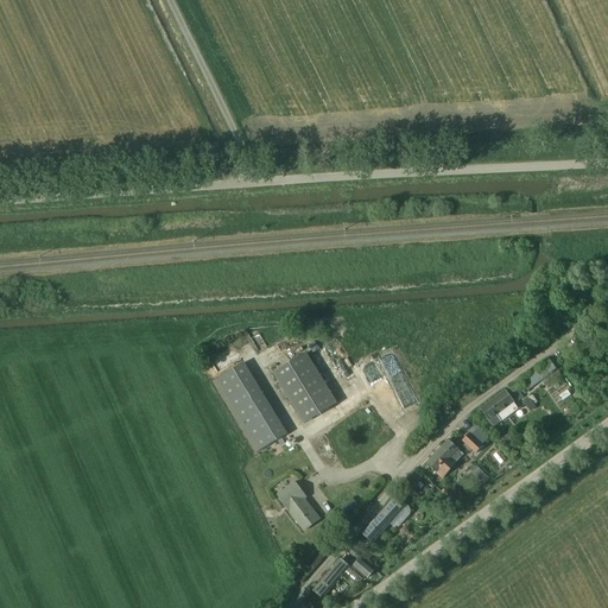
[(273,374),(303,424),(336,404),(305,354),(273,374)]
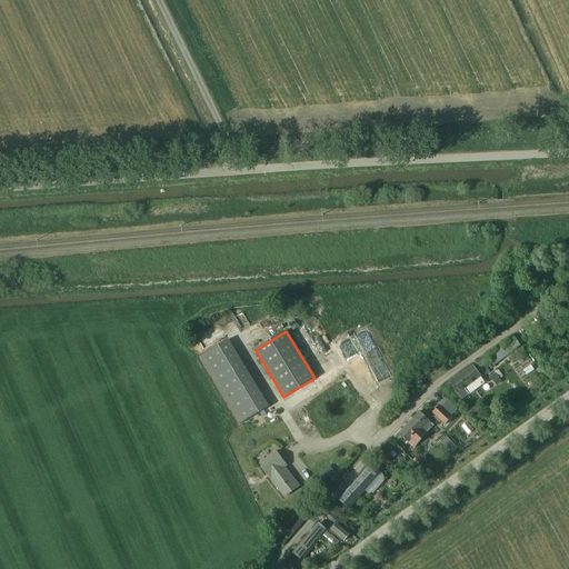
[(269,407),(228,340),(199,358),(240,425),(269,407)]
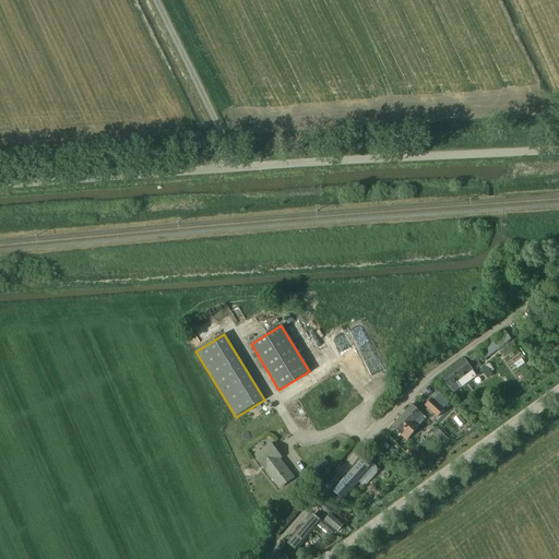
[(479,363),(485,358),(486,359),(499,349),(492,341),(479,349),(479,351),(468,358),(477,369),(482,366),(479,363)]
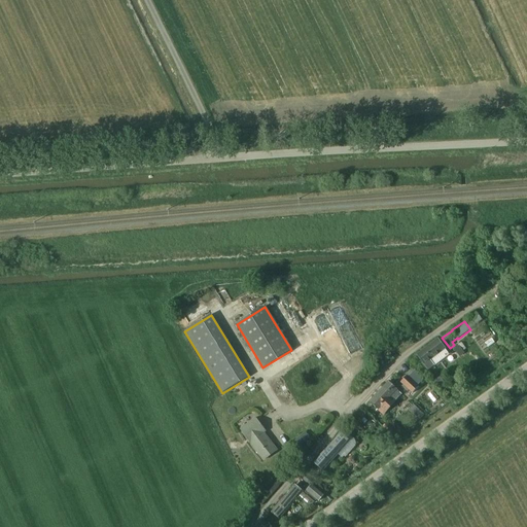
[(417,355),(424,365),(446,349),(438,340),(417,355)]
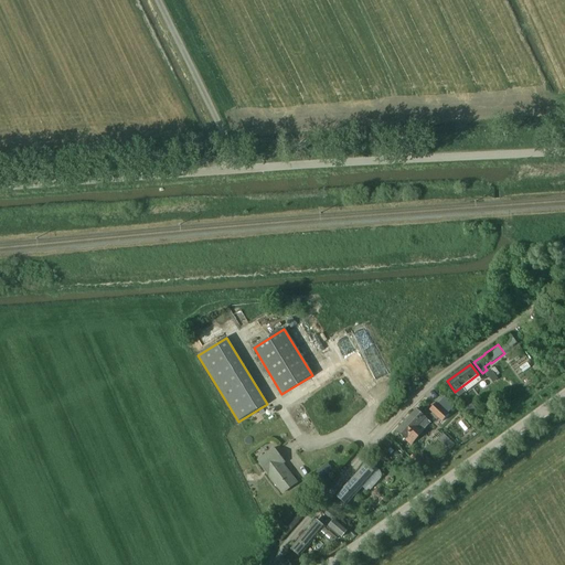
[(443,423),(449,415),(447,414),(452,407),(443,398),(438,404),(436,403),(429,411),(433,414),(430,415),(437,420),(438,419),(443,423)]
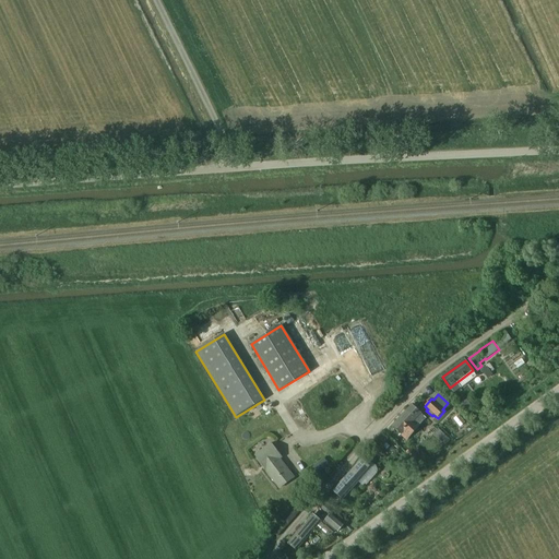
[(413,405),(408,409),(393,426),(402,435),(401,436),(406,441),(418,429),(413,424),(421,414),(413,405)]
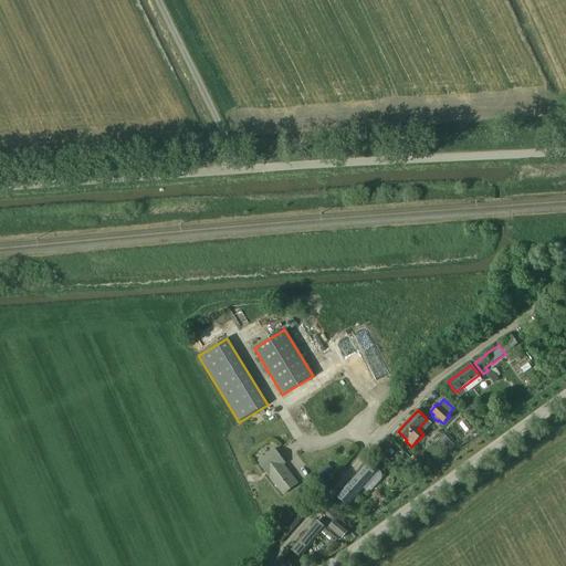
[(471,428),(464,420),(460,425),(465,432),(471,428)]
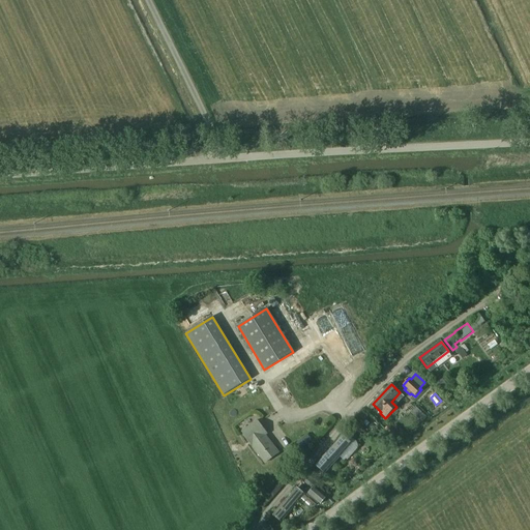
[(278,453),(265,436),(267,434),(257,420),(255,421),(242,432),(265,463),(278,453)]
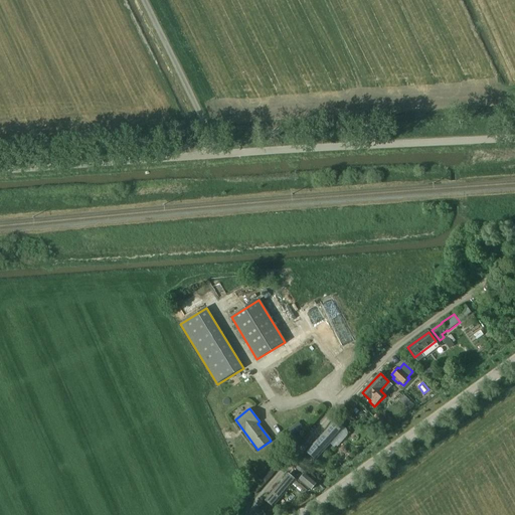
[(389,424),(377,413),(374,416),(386,428),(389,424)]
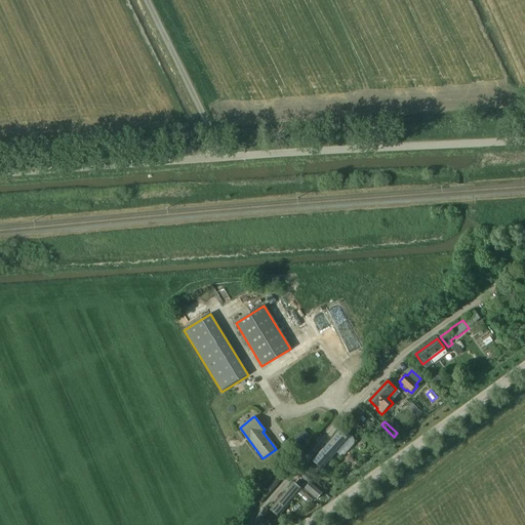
[(313,461),(322,470),(349,440),(339,432),(313,461)]
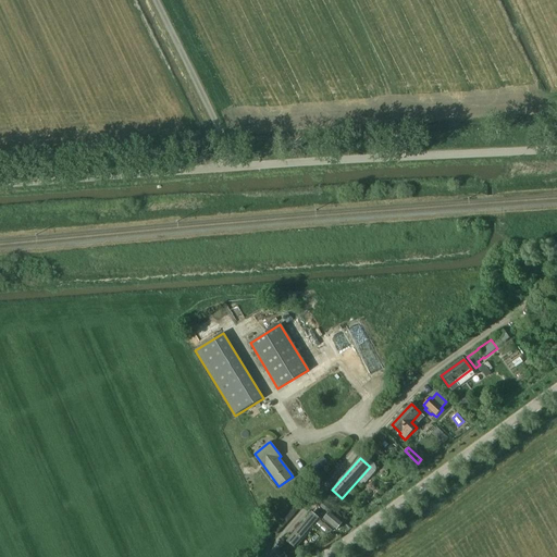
[(323,519),(337,531),(343,524),(330,512),(323,519)]
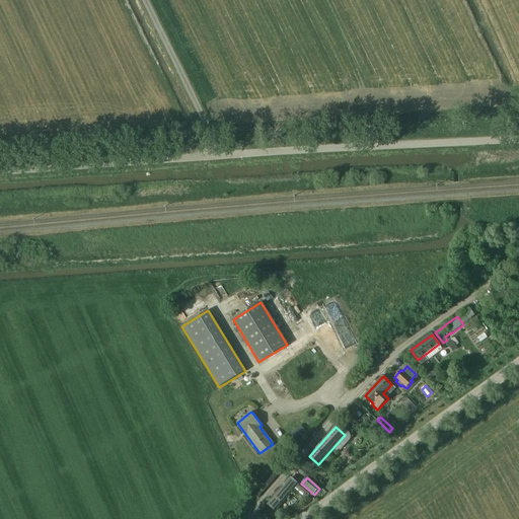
[(298,485),(291,478),(269,504),(276,511),(298,485)]
